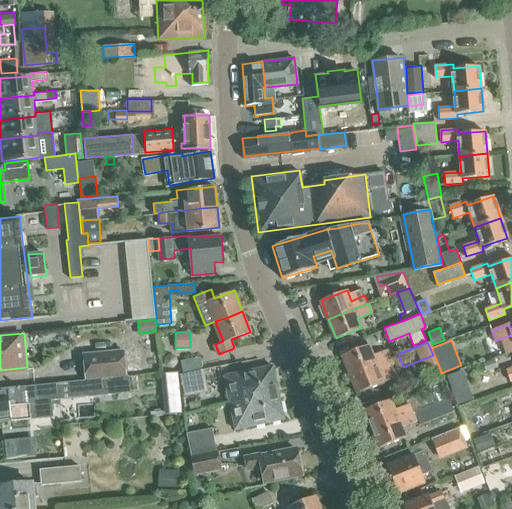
[(343,355),(351,374),(390,358),(386,349),(372,355),(368,345),(343,355)]
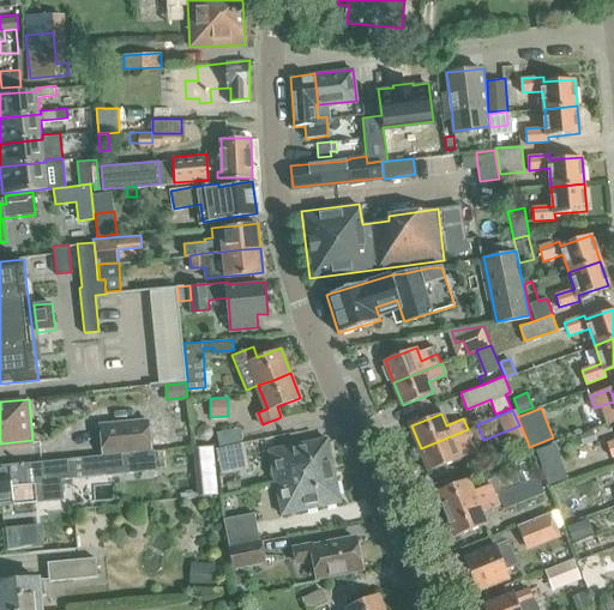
[(148,416),(98,421),(101,456),(151,451),(148,416)]
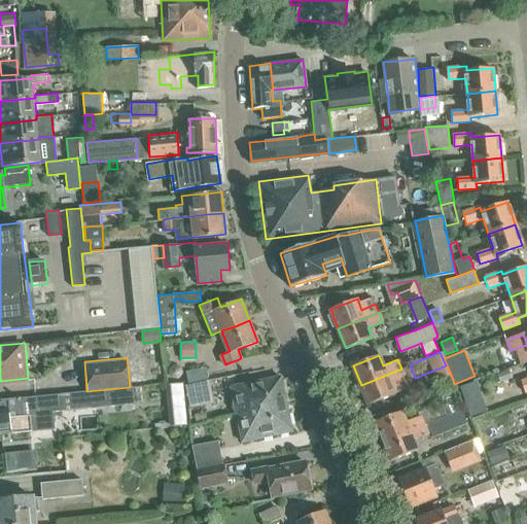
[(508,368),(497,372),(499,379),(511,375),(508,368)]
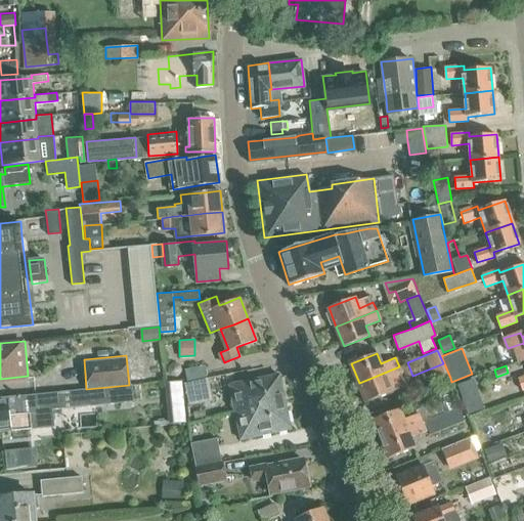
[(399,366),(359,383),(365,400),(391,390),(388,381),(402,375),(399,366)]
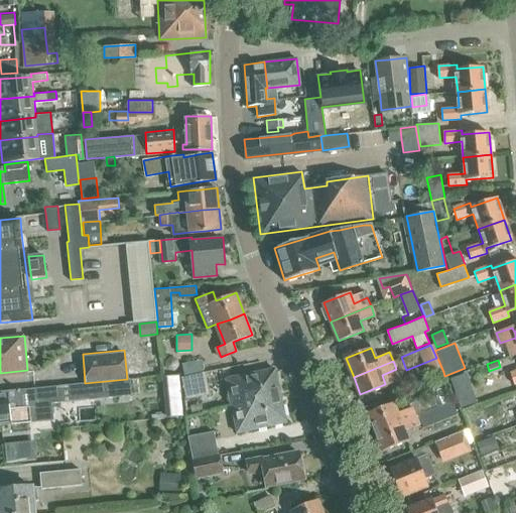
[(226,378),(231,405),(280,395),(274,368),(226,378)]
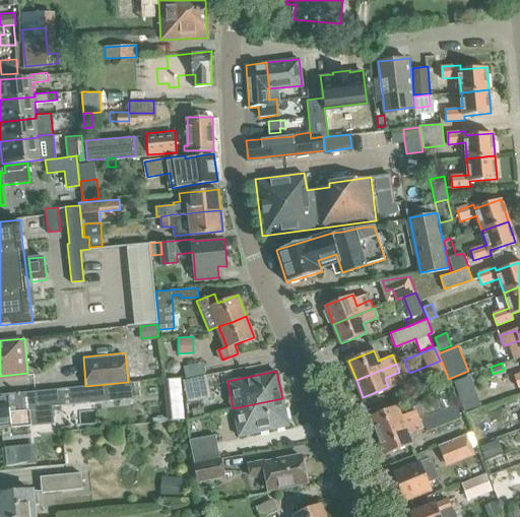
[(183,380),(185,398),(210,394),(207,375),(183,380)]
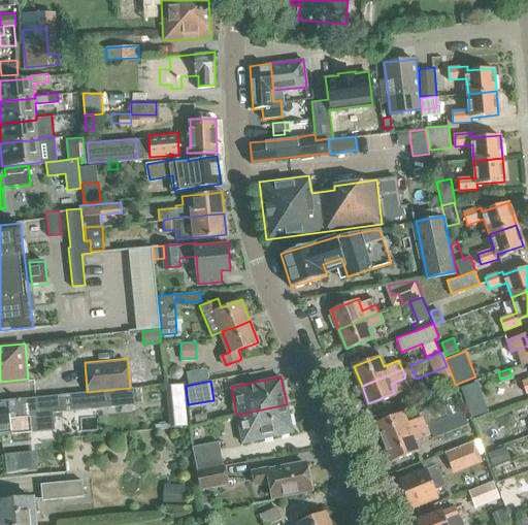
[(460,387),(471,417),(488,411),(476,381),(460,387)]
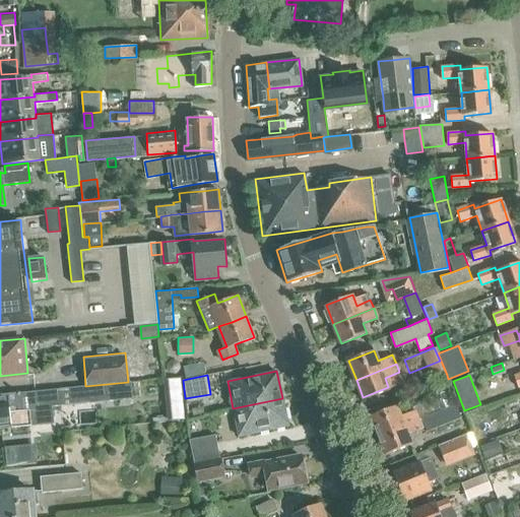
[(0,428),(29,426),(29,424),(53,423),(52,405),(73,403),(79,403),(132,399),(130,381),(128,382),(85,386),(0,394),(0,428)]
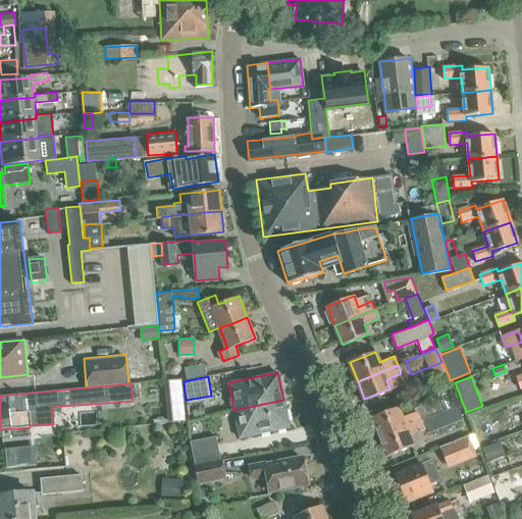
[(283,400),(233,410),(240,437),(289,427),(283,400)]
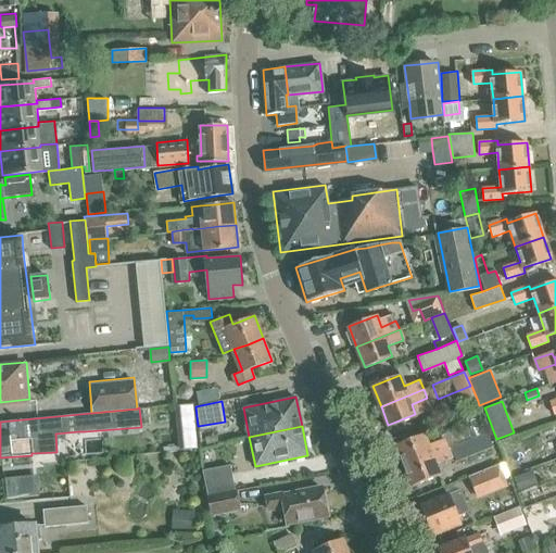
[(451,444),(456,459),(492,445),(487,430),(451,444)]
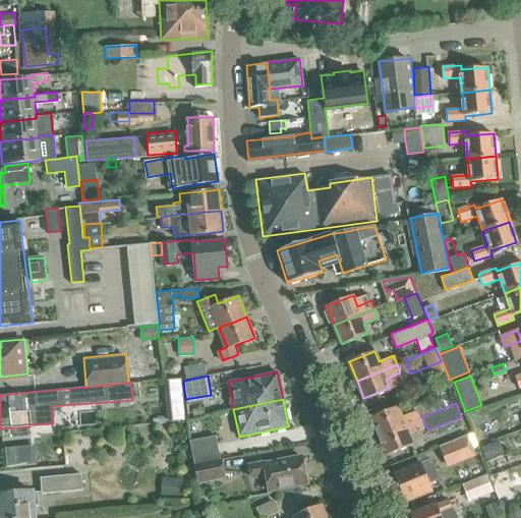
[(370,417),(379,437),(419,420),(415,411),(401,416),(397,407),(370,417)]
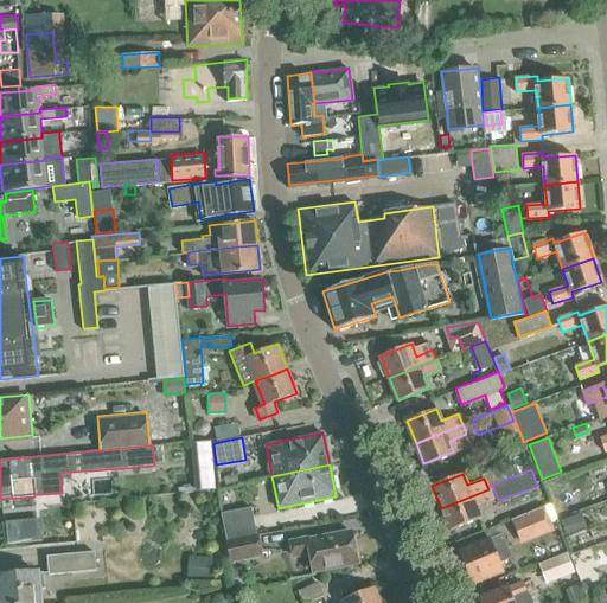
[(489,489),(441,508),(449,530),(480,518),(475,507),(492,500),(489,489)]
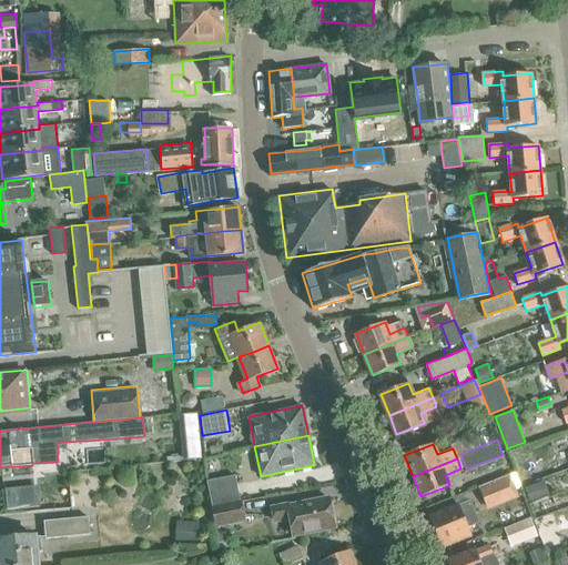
[(206,478),(211,502),(241,498),(235,473),(206,478)]
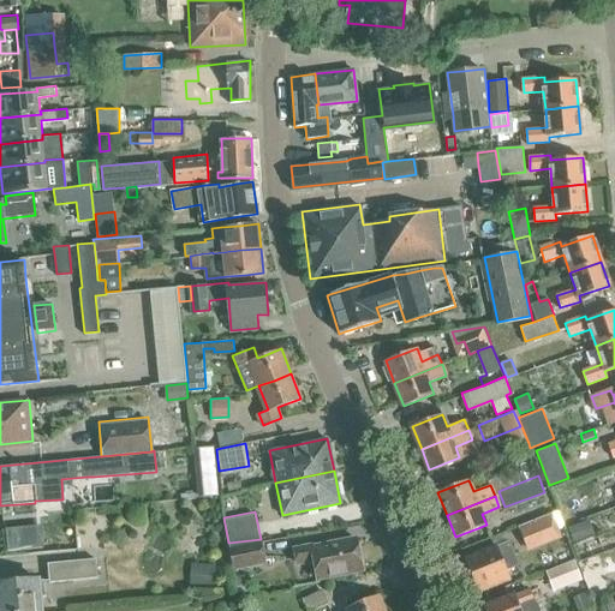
[(519,525),(526,541),(559,528),(551,511),(519,525)]
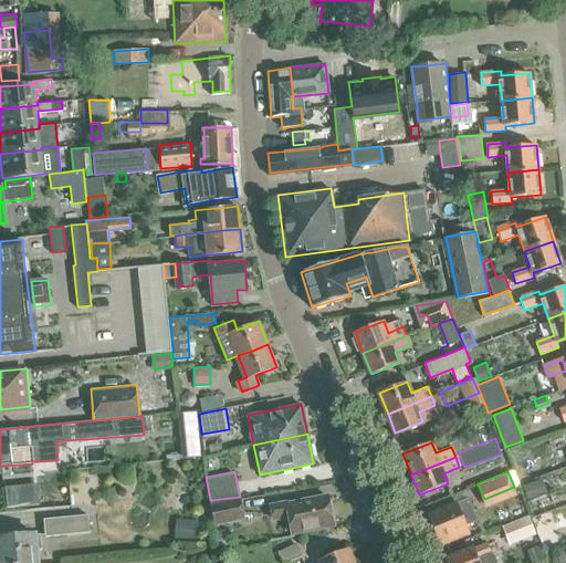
[(522,483),(528,500),(548,492),(542,476),(522,483)]
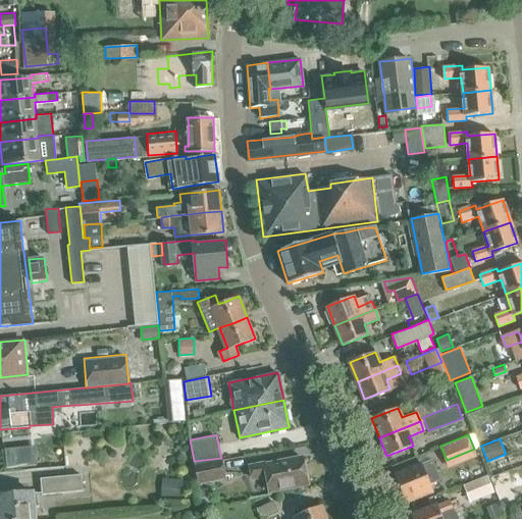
[(63,454),(53,455),(54,465),(64,464),(63,454)]
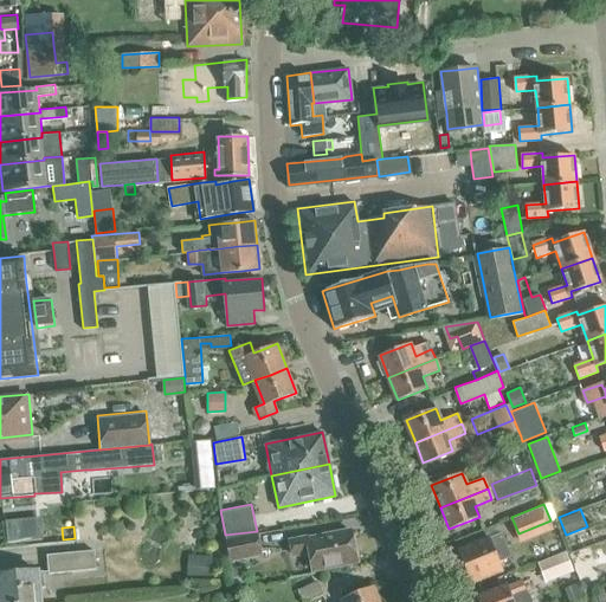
[(257,531),(225,535),(229,558),(263,554),(259,531),(257,532),(257,531)]
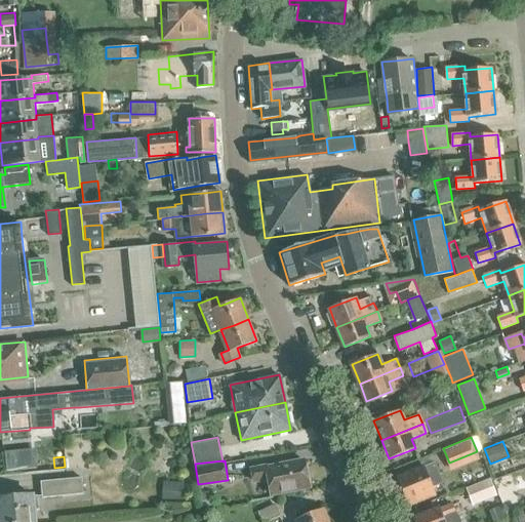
[(267,479),(271,494),(309,487),(303,460),(266,469),(266,467),(250,470),(253,481),(267,479)]
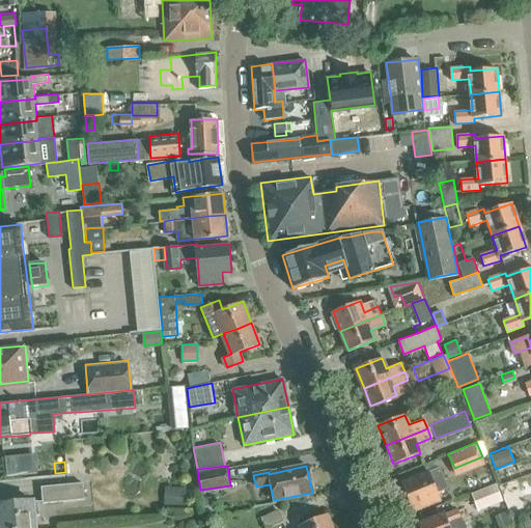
[(428,472),(401,482),(413,512),(441,501),(438,492),(446,489),(448,488),(440,467),(428,472)]
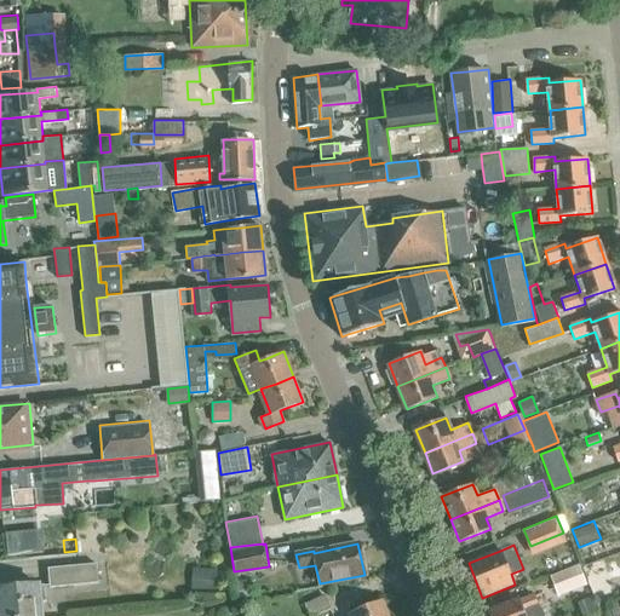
[(549,574),(558,596),(586,582),(578,562),(549,574)]
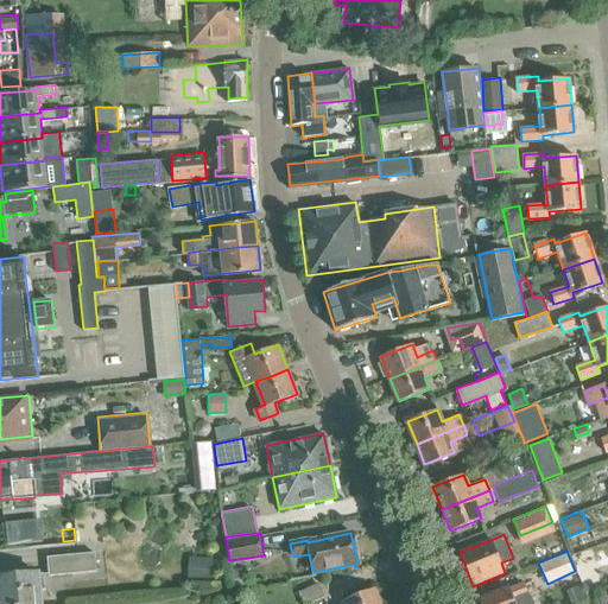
[(46,558),(48,578),(95,573),(94,553),(46,558)]
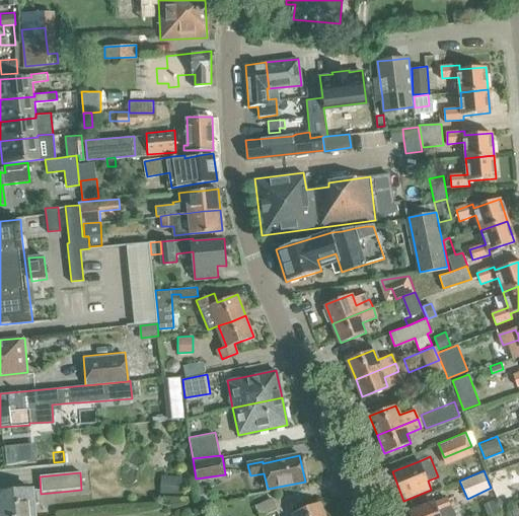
[(161,473),(160,492),(180,494),(181,474),(161,473)]
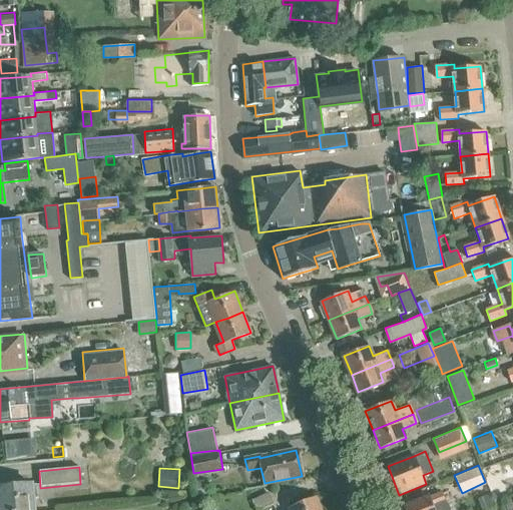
[(204,480),(195,481),(197,494),(206,492),(204,480)]
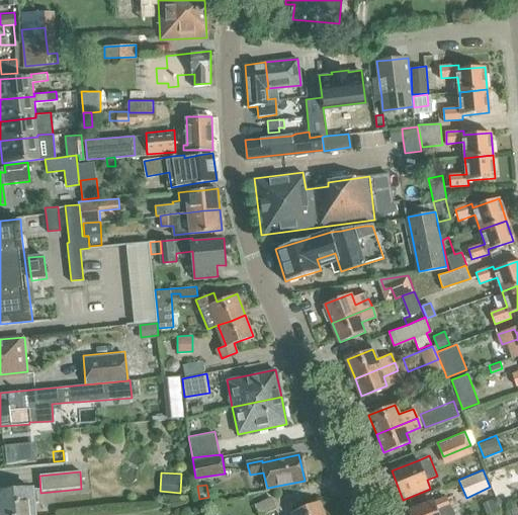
[(0,491),(0,514),(33,514),(32,502),(37,502),(36,489),(0,491)]
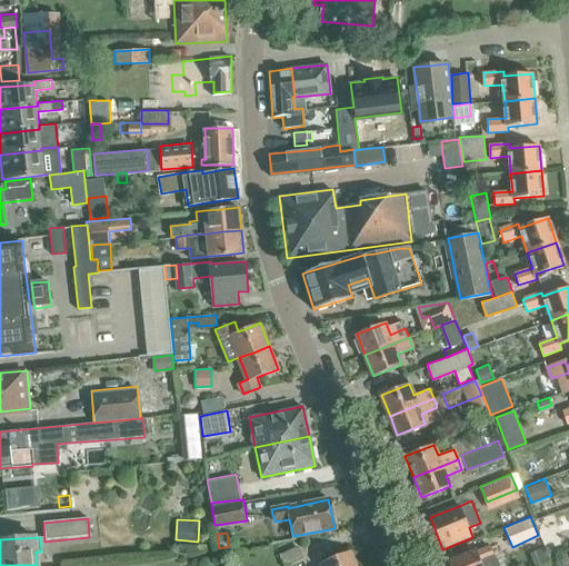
[(476,549),(447,560),(449,565),(499,565),(500,565),(497,557),(495,555),(491,556),(488,547),(477,552),(476,549)]
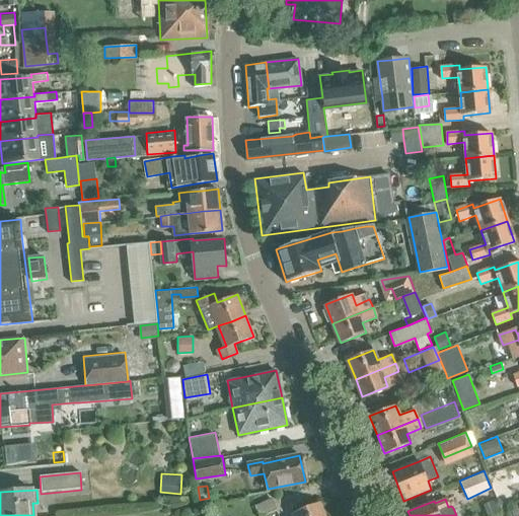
[(295,515),(324,515),(319,502),(306,507),(293,512),(295,515)]
